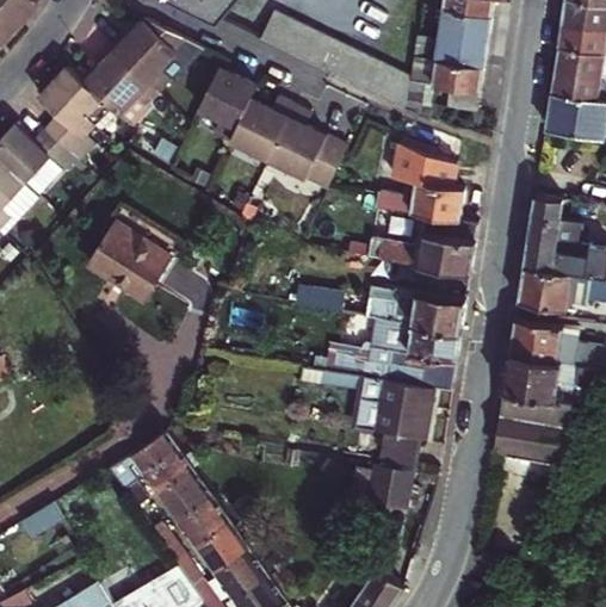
[(0,16),(13,28),(29,11),(37,2),(35,0),(0,0),(0,16)]
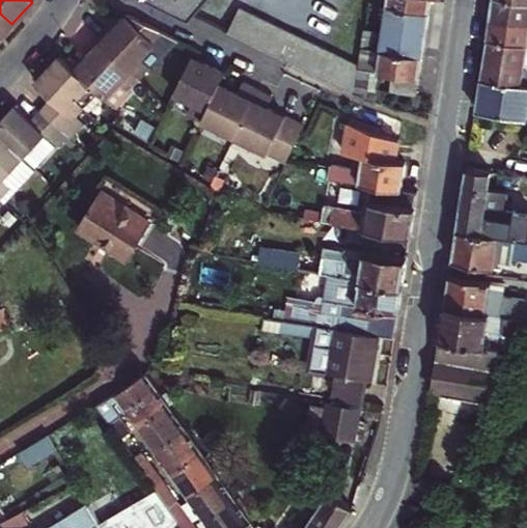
[(150,0),(190,19),(204,0),(150,0)]
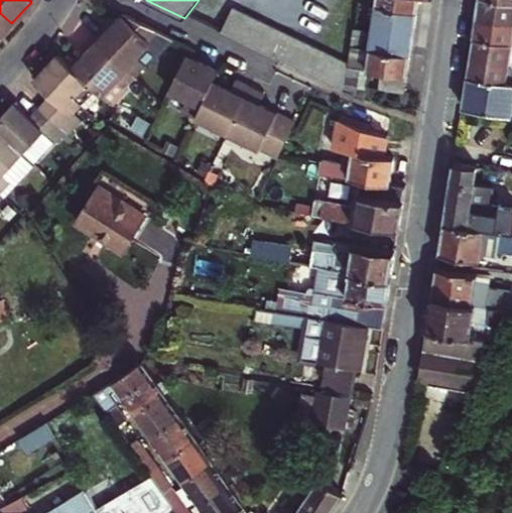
[(414,0),(373,0),(373,6),(413,15),(414,7),(414,0)]
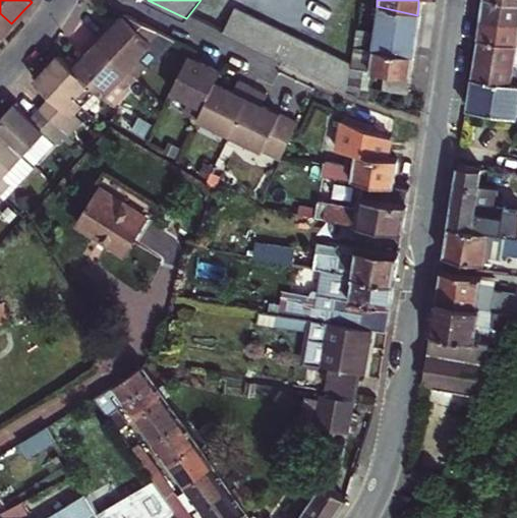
[(516,25),(516,6),(479,2),(478,11),(477,21),(516,25)]
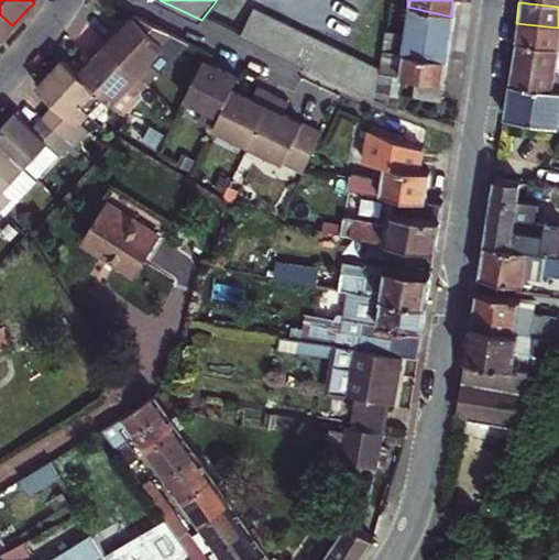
[(447,40),(451,17),(407,7),(401,56),(444,62),(447,40)]
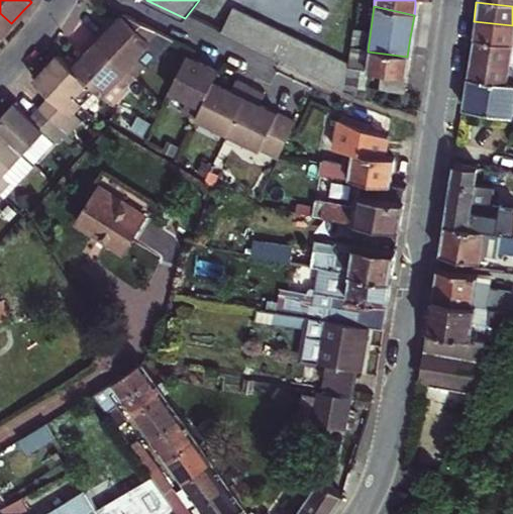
[(346,66),(229,10),(218,34),(262,56),(342,94),(346,66)]
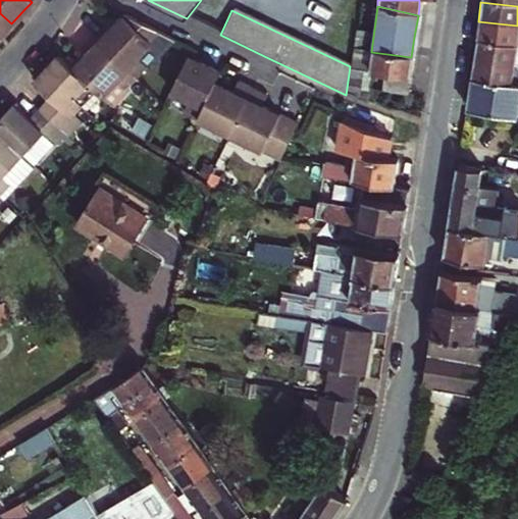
[(0,36),(11,23),(0,13),(0,36)]
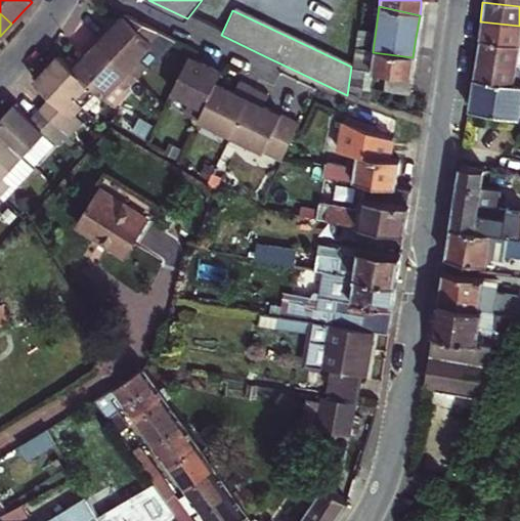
[(109,32),(96,44),(134,81),(145,69),(147,71),(174,41),(123,16),(109,32)]
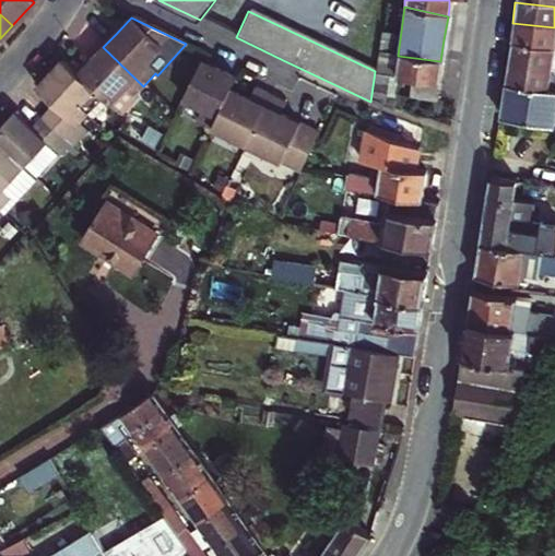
[(554,27),(512,23),(510,35),(509,46),(554,50),(554,27)]
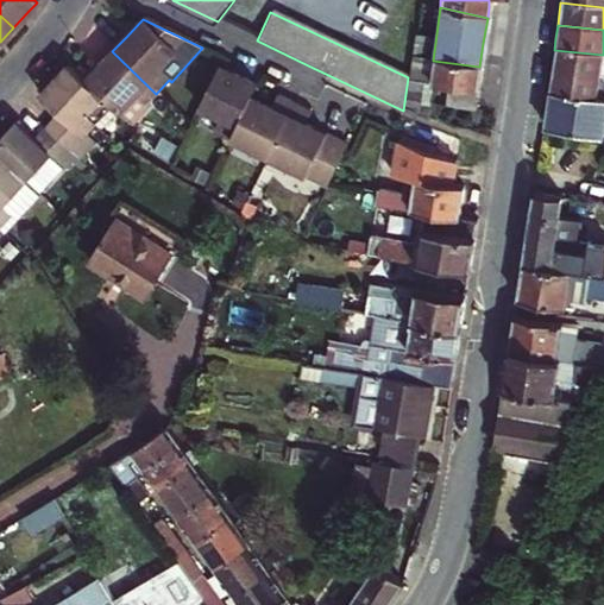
[(422,60),(426,38),(414,36),(410,57),(422,60)]
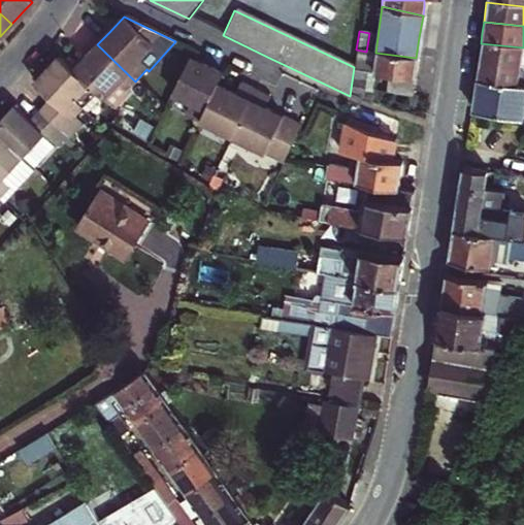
[(478,62),(523,68),(523,47),(481,43),(480,53),(478,62)]
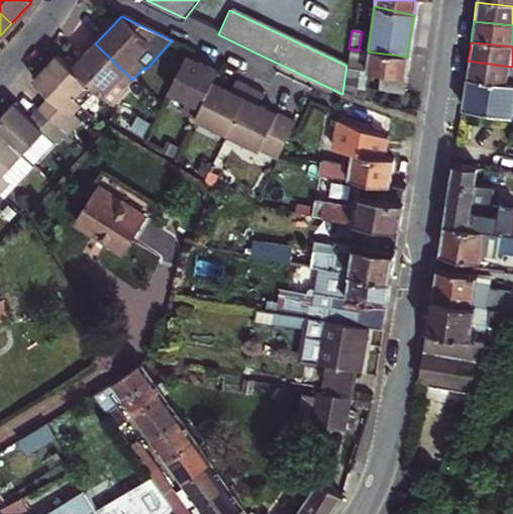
[(132,80),(95,43),(82,58),(71,71),(87,86),(93,92),(101,99),(114,85),(121,91),(132,80)]
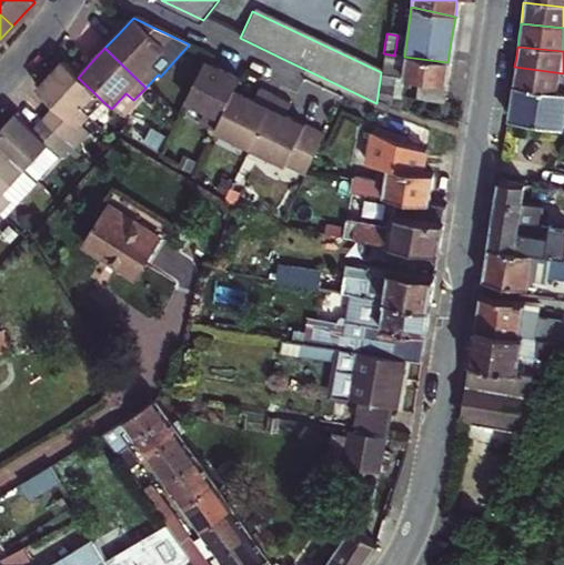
[(443,90),(447,62),(404,57),(394,56),(383,53),(381,72),(376,103),(404,114),(409,102),(398,98),(391,96),(393,78),(400,79),(414,81),(412,99),(441,103),(443,90)]
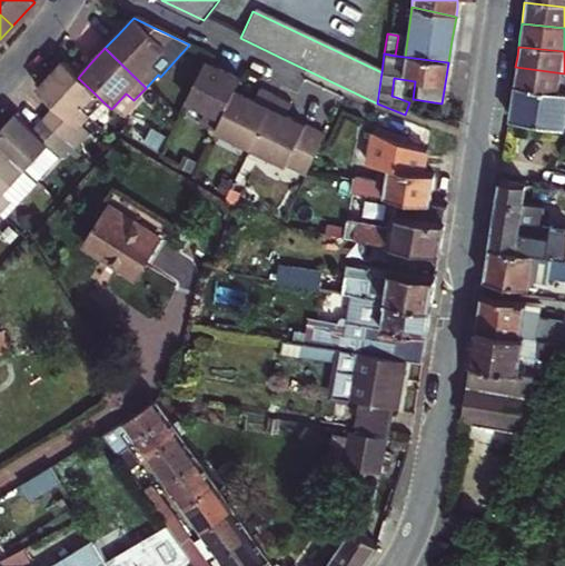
[(78,78),(61,62),(47,79),(35,91),(52,108),(76,130),(88,117),(80,110),(96,95),(78,78)]
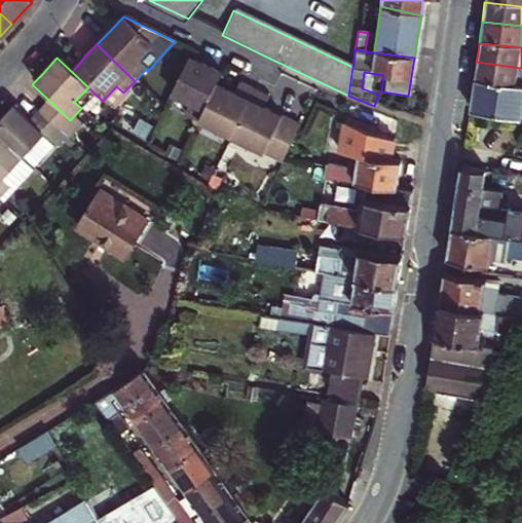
[(203,67),(187,59),(170,96),(188,104),(202,111),(215,85),(220,74),(203,67)]
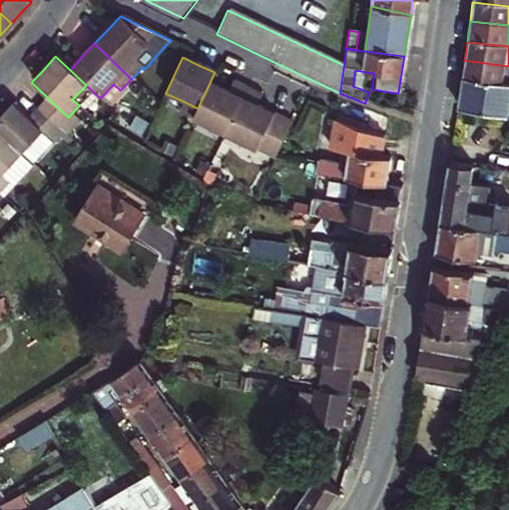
[(508,66),(464,60),(463,70),(461,79),(508,85),(508,66)]
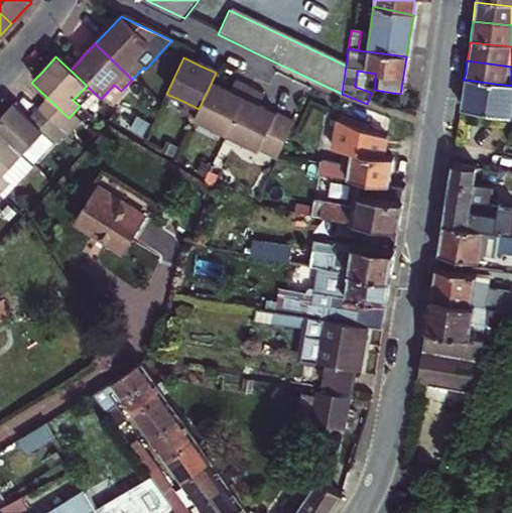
[(363,72),(357,71),(355,87),(361,89),(363,72)]
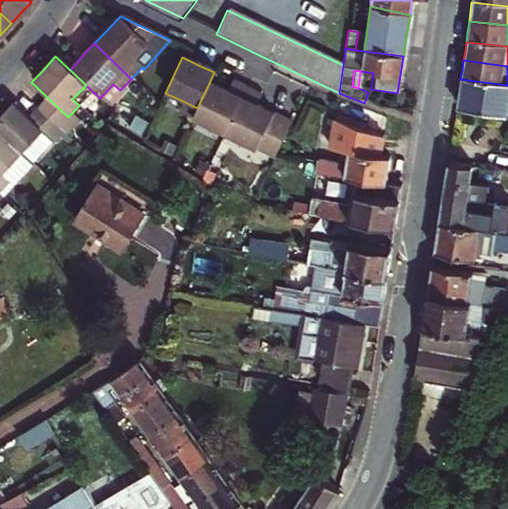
[(455,110),(504,118),(507,93),(507,85),(460,79),(457,98),(455,110)]
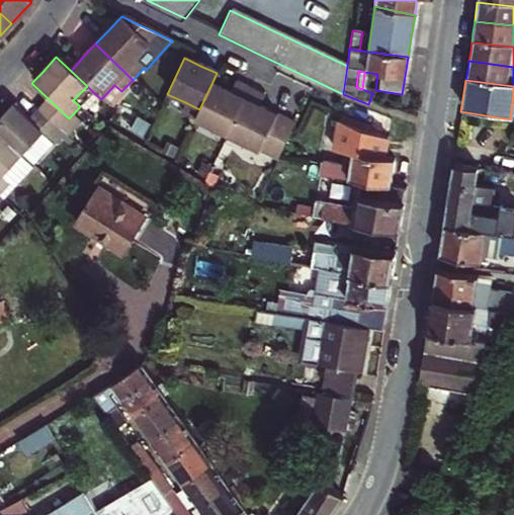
[(229,93),(211,84),(199,109),(193,120),(226,136),(249,90),(238,84),(234,82),(229,93)]
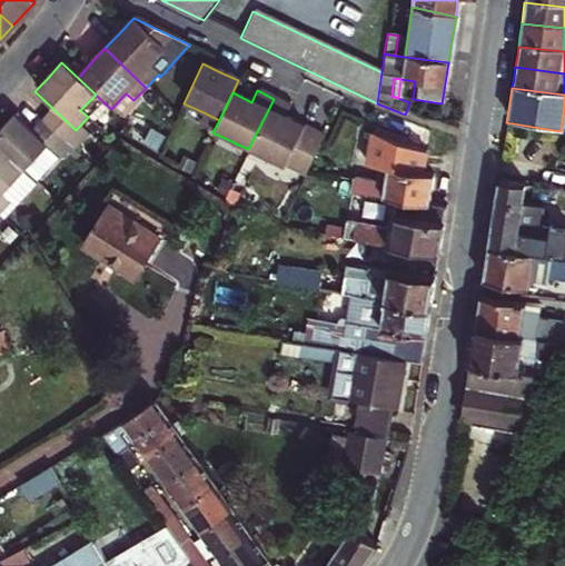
[(88,117),(102,101),(96,95),(80,110),(88,117)]
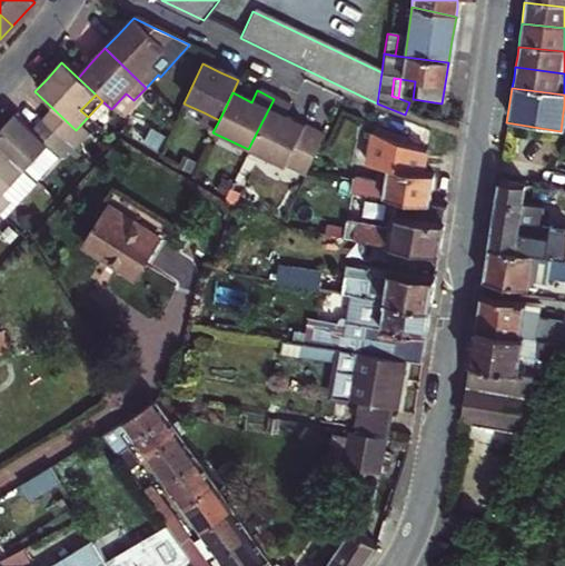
[(304,113),(274,99),(248,149),(303,176),(321,138),(303,128),(308,116),(304,113)]
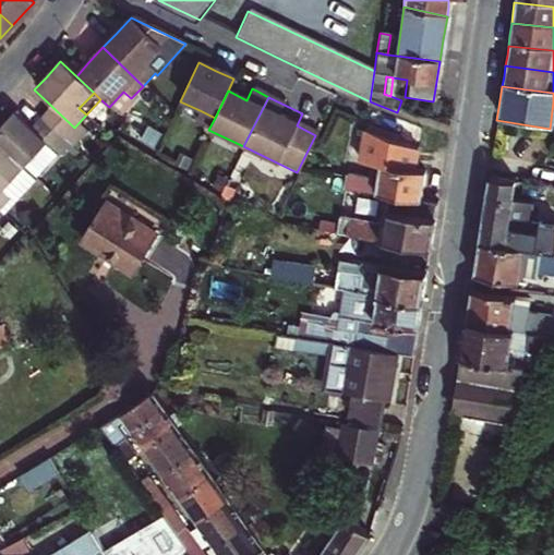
[(74,128),(51,106),(39,118),(63,141),(74,128)]
